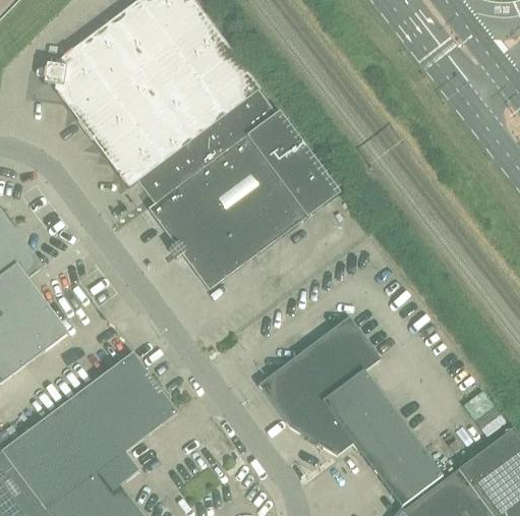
[(47,61),(44,79),(55,81),(55,86),(78,118),(95,138),(129,184),(131,183),(137,178),(155,202),(246,133),(278,110),(261,87),(195,0),(134,0),(58,58),(57,63),(47,61)]
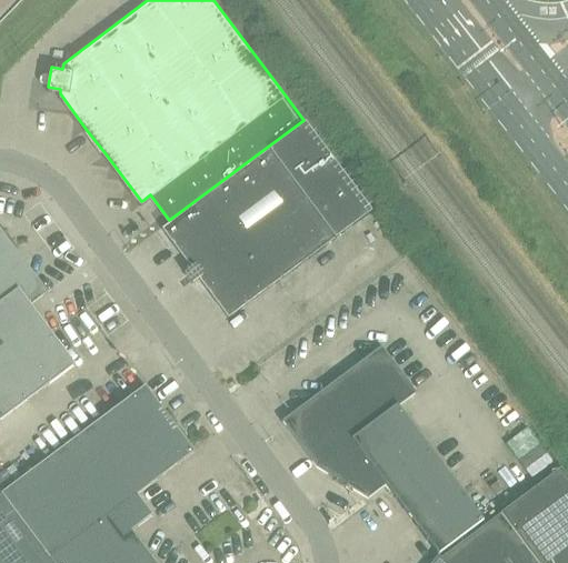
[(169,220),(162,224),(178,247),(191,264),(185,269),(192,280),(200,275),(229,313),(336,234),(372,208),(306,118),(304,120),(269,146),(169,220)]
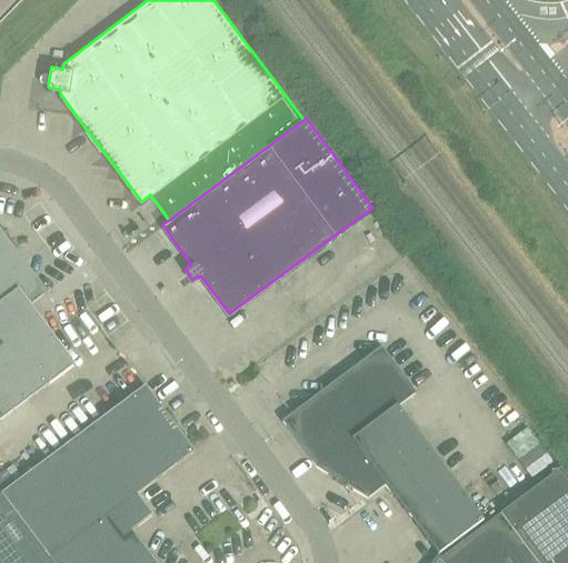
[(0,415),(27,396),(75,361),(52,331),(27,300),(40,290),(0,235),(0,415)]
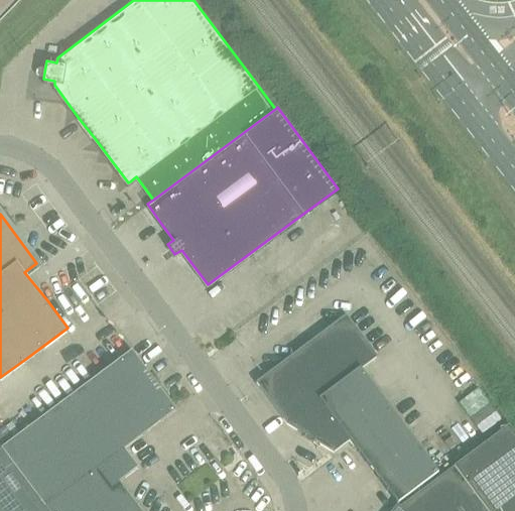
[(397,500),(439,469),(361,365),(377,353),(346,311),(264,373),(256,379),(287,420),(334,449),(350,436),(397,500)]
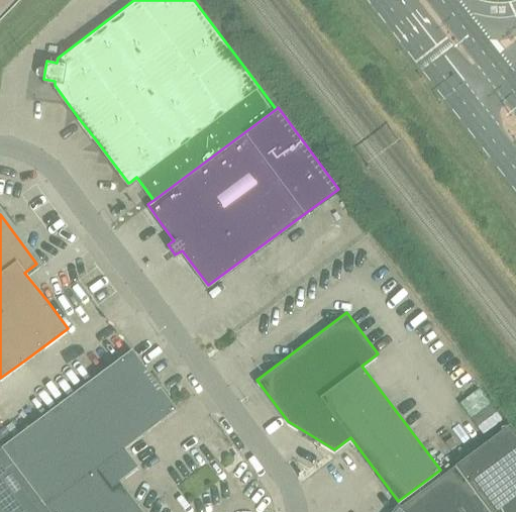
[(1,445),(52,511),(143,511),(119,480),(139,465),(124,445),(177,407),(132,347),(1,445)]
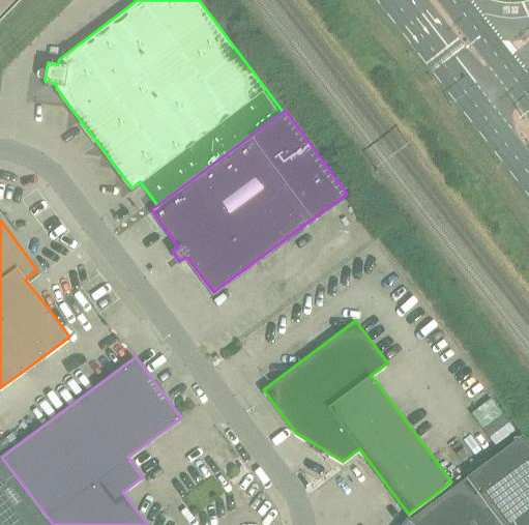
[(528,441),(523,433),(410,518),(404,524),(528,524),(528,441)]
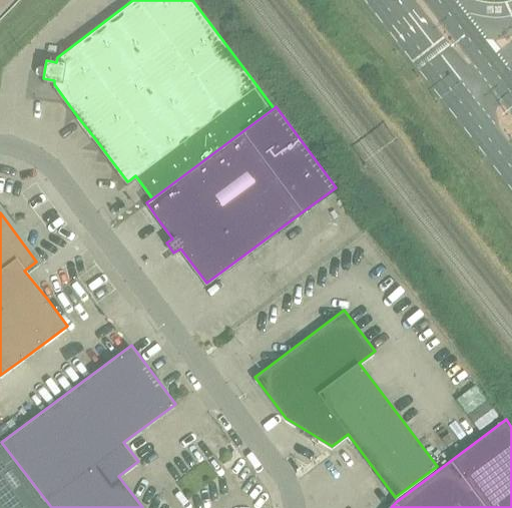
[(48,507),(0,442),(0,507),(48,507)]
